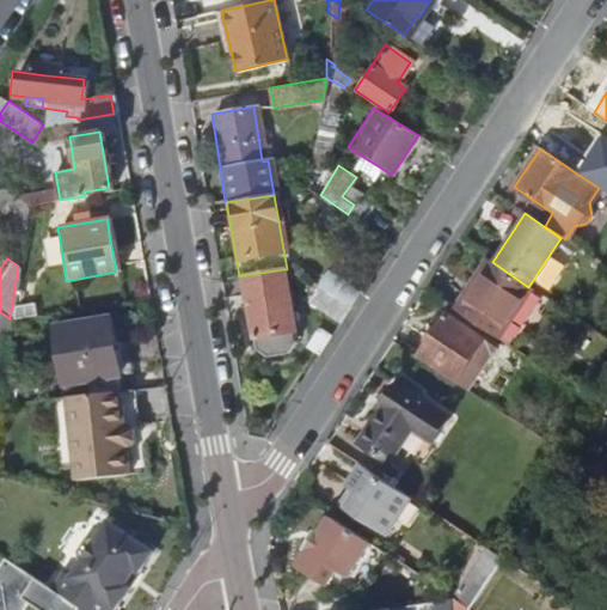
[(464,296),(454,310),(495,337),(528,287),(492,262),(468,299),(464,296)]
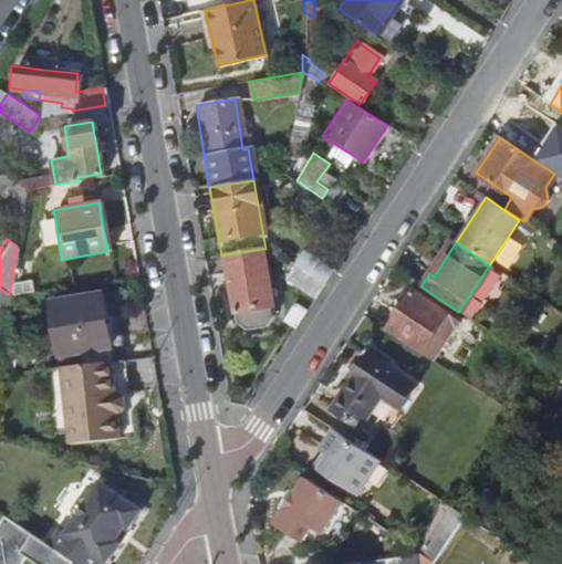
[(221,256),(231,313),(233,313),(235,322),(246,330),(266,326),(273,319),(262,249),(221,256)]
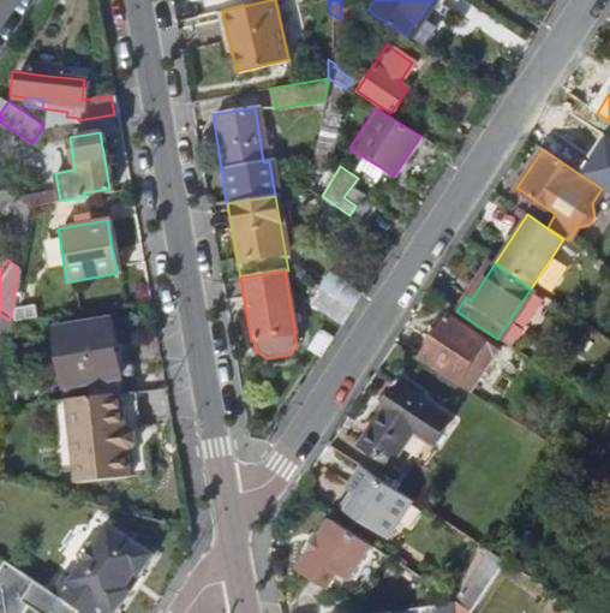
[(328,273),(317,287),(320,289),(348,310),(359,295),(328,273)]
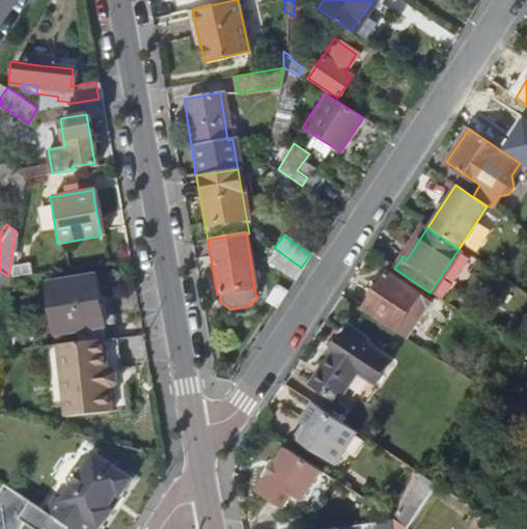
[(10,265),(8,276),(28,273),(26,262),(10,265)]
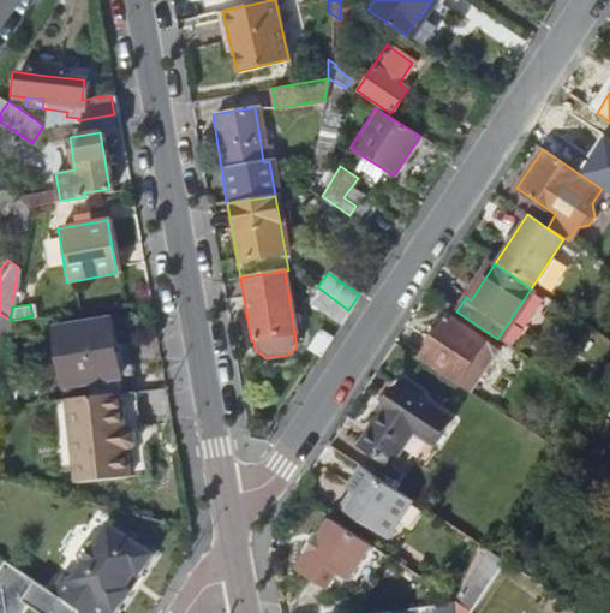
[(0,321),(9,327),(10,320),(0,314),(0,321)]
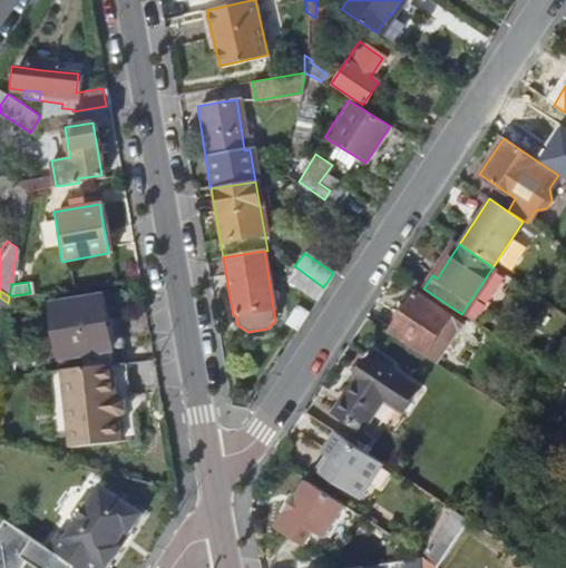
[(413,291),(388,327),(423,351),(421,353),(433,361),(460,322),(413,291)]
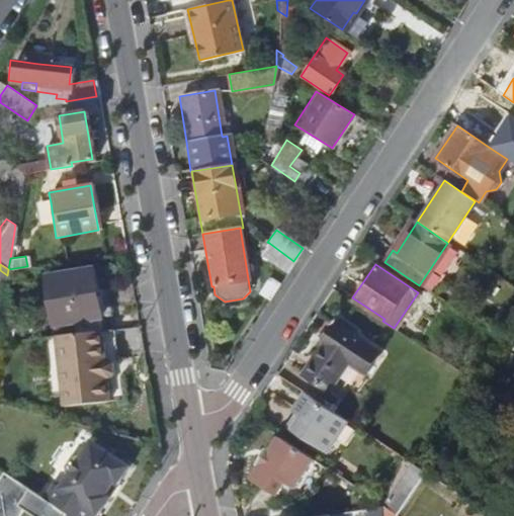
[(49,276),(57,324),(99,316),(96,293),(93,277),(91,269),(49,276)]
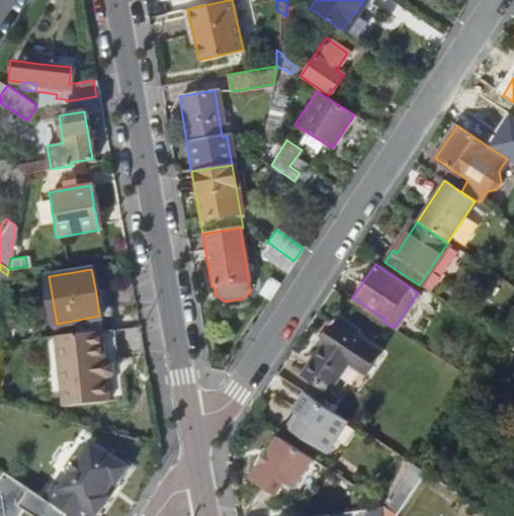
[(20,324),(8,325),(8,330),(4,331),(4,337),(20,336),(20,324)]
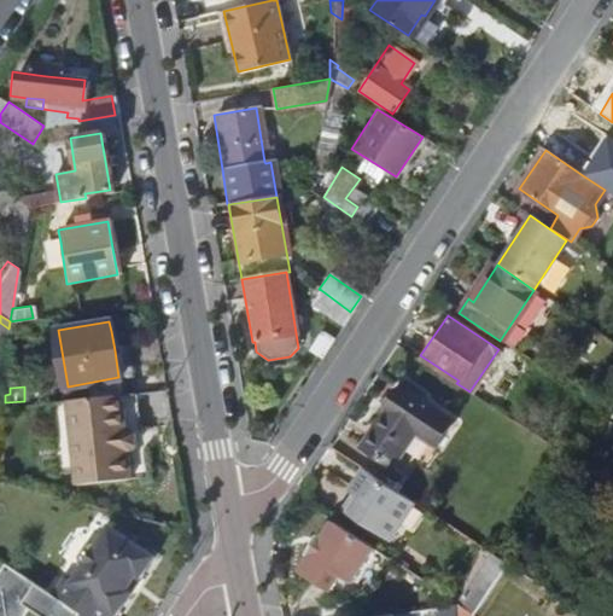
[(121,429),(117,394),(62,400),(71,484),(126,478),(123,451),(127,451),(132,445),(130,433),(124,428),(121,429)]
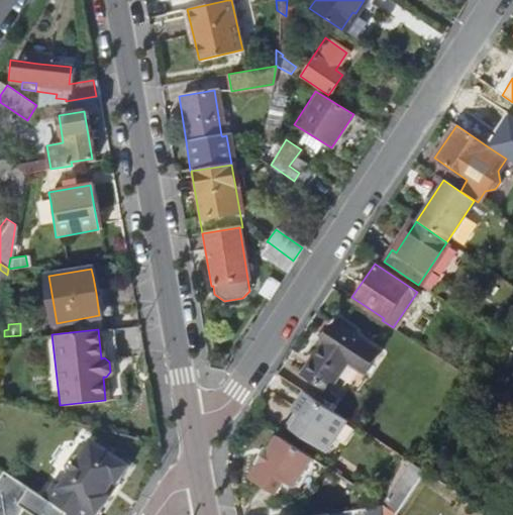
[(332,329),(302,373),(329,391),(349,363),(367,375),(380,353),(350,335),(347,339),(332,329)]
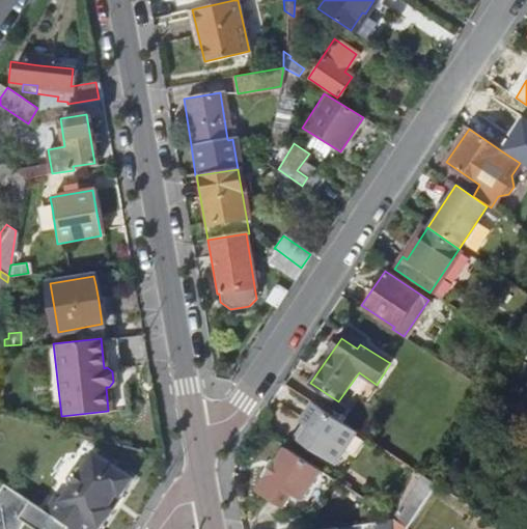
[(524,366),(515,361),(508,371),(518,377),(524,366)]
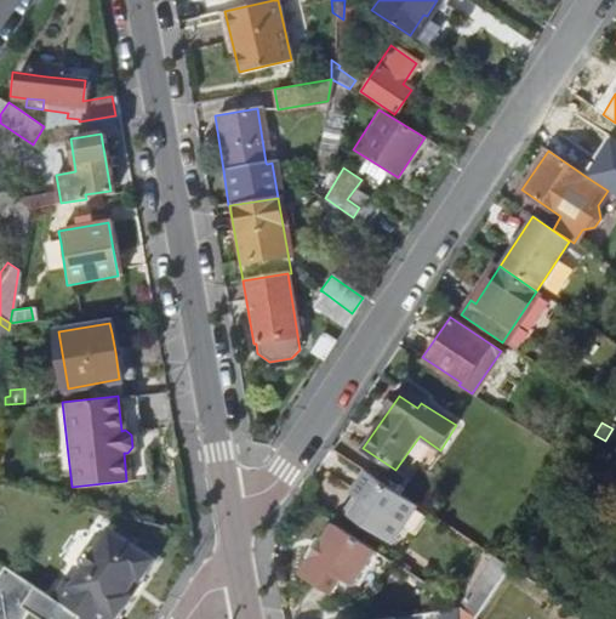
[(359,499),(349,516),(391,543),(415,504),(364,470),(349,493),(359,499)]
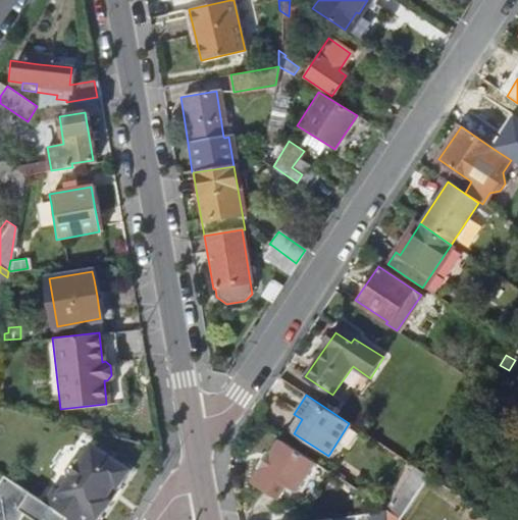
[(294,414),(285,427),(294,433),(302,419),(294,414)]
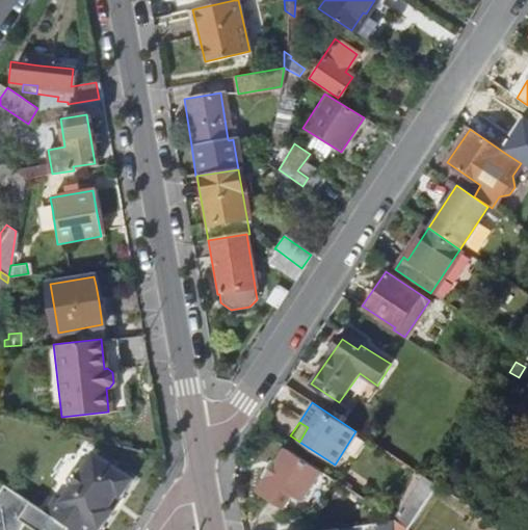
[(321,471),(285,448),(276,461),(274,459),(263,476),(266,478),(257,492),(283,508),(291,495),(301,501),(321,471)]
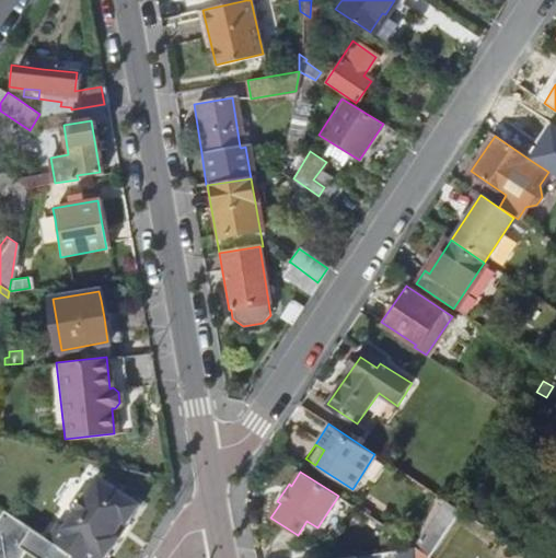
[(138,506),(97,478),(87,493),(84,492),(77,493),(69,506),(70,513),(72,514),(62,529),(56,524),(46,538),(71,555),(74,557),(99,557),(101,556),(103,557),(116,538),(112,536),(122,522),(125,524),(138,506)]
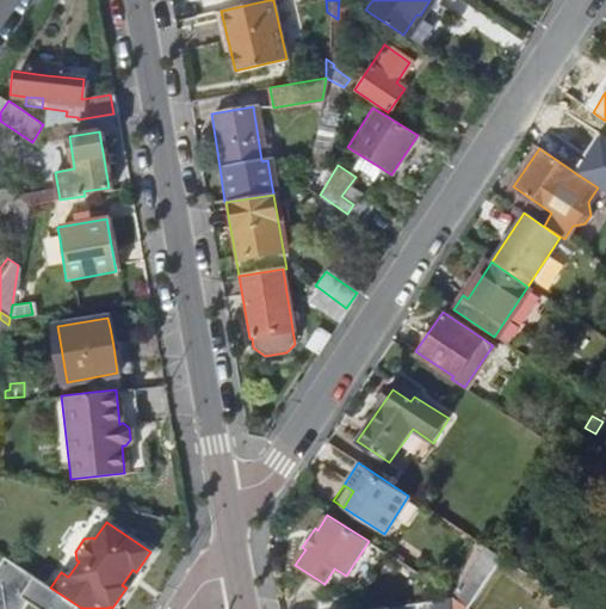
[(484,547),(451,598),(465,608),(500,558),(484,547)]
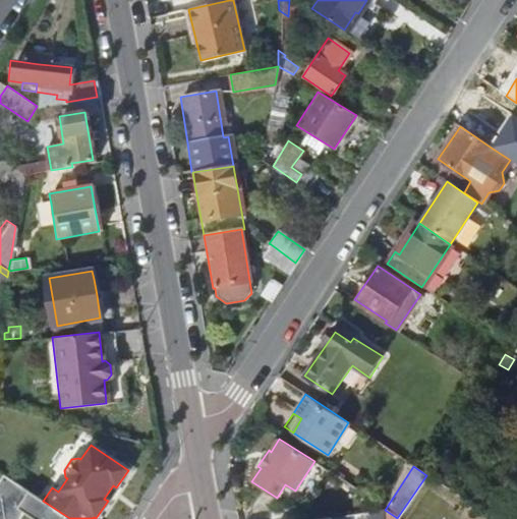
[(63,518),(66,516),(43,501),(2,474),(0,477),(0,518),(63,518)]
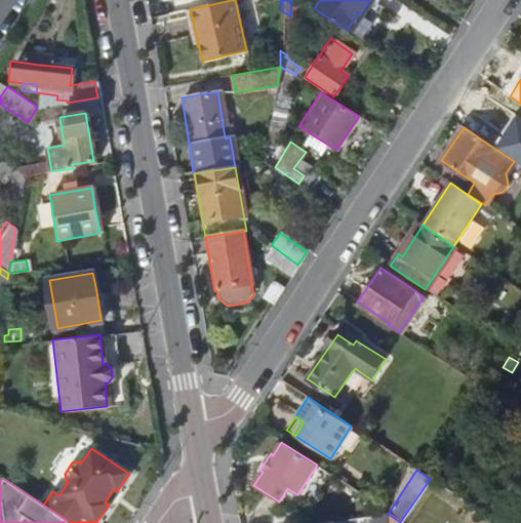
[(387,515),(386,522),(399,522),(400,522),(388,514),(387,515)]
